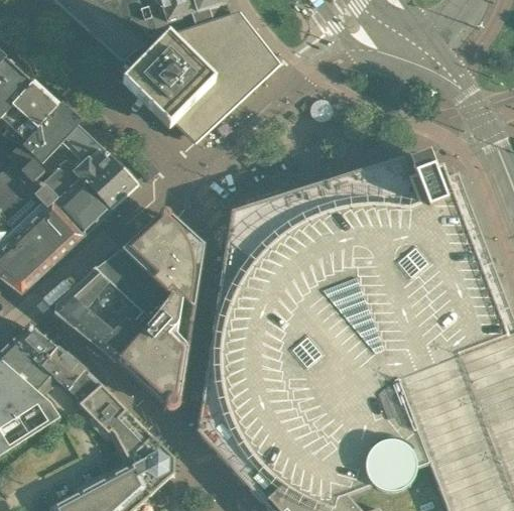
[(58,0),(96,34),(126,60),(157,37),(225,14),(221,0),(58,0)]
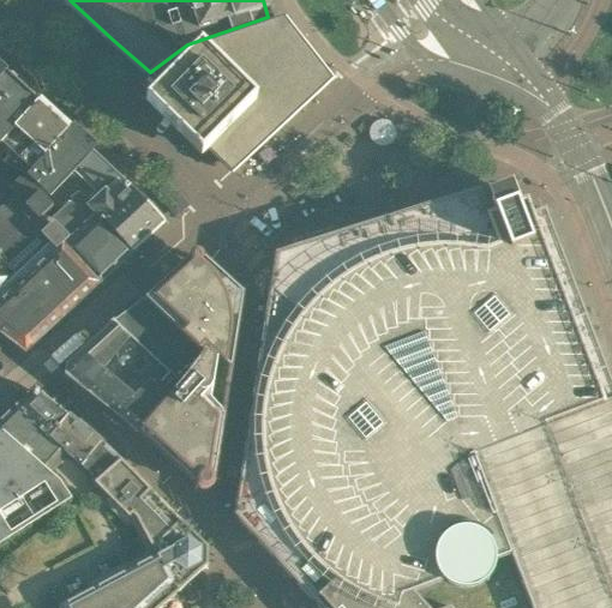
[(275,14),(268,17),(187,44),(150,72),(160,82),(233,154),(279,112),(276,109),(294,92),(297,95),(321,73),(275,14)]
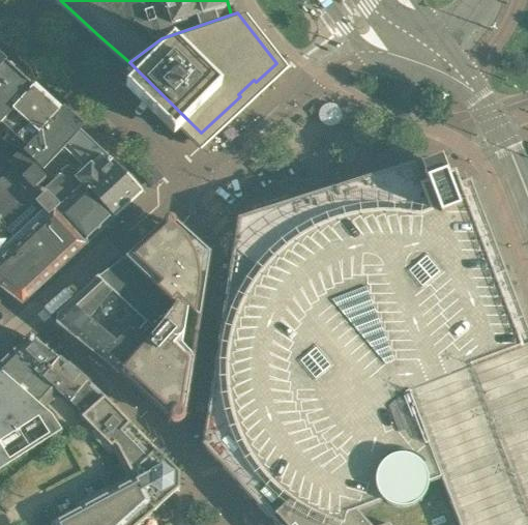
[(0,120),(34,83),(6,56),(0,62),(0,120)]
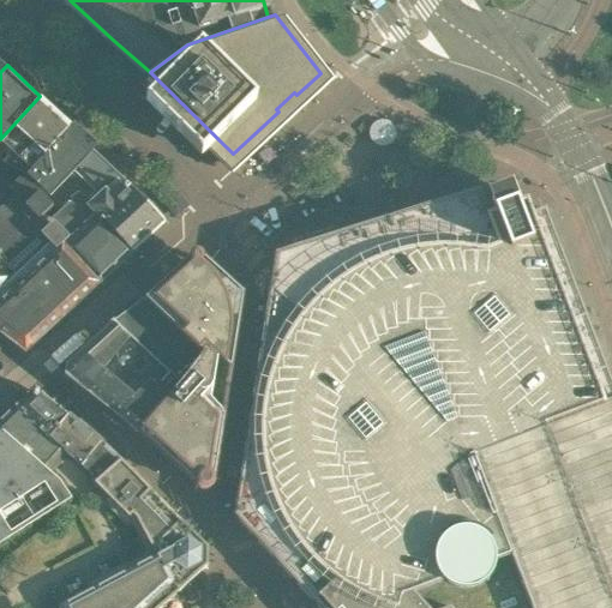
[(70,124),(40,96),(0,139),(0,155),(4,157),(28,168),(70,124)]
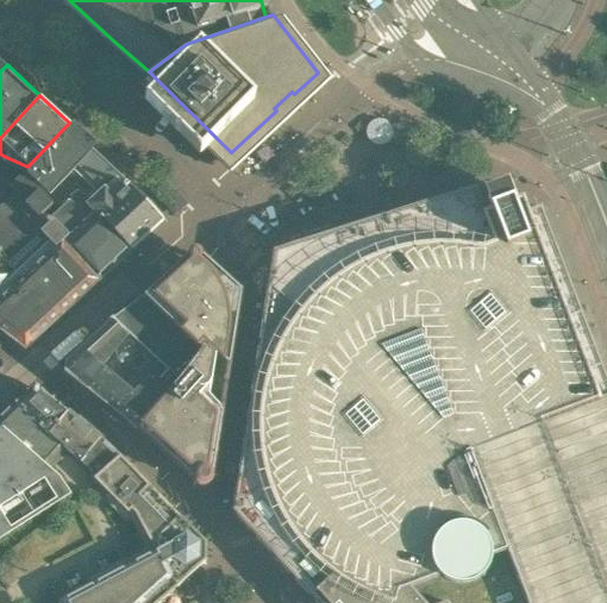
[(376,132),(382,133),(388,130),(389,125),(385,119),(380,118),(374,121),(373,127),(376,132)]
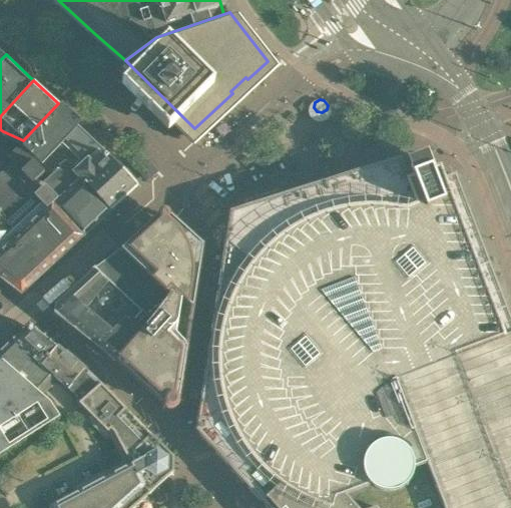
[(29,146),(43,159),(79,121),(59,102),(58,103),(23,140),(29,146)]
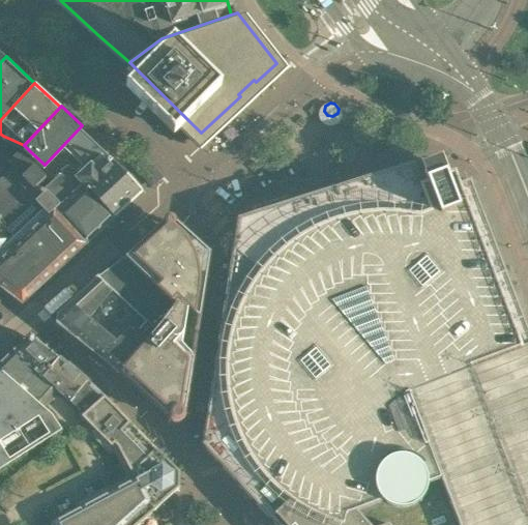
[(114,155),(82,125),(45,165),(47,167),(58,176),(69,165),(115,213),(144,187),(114,155)]
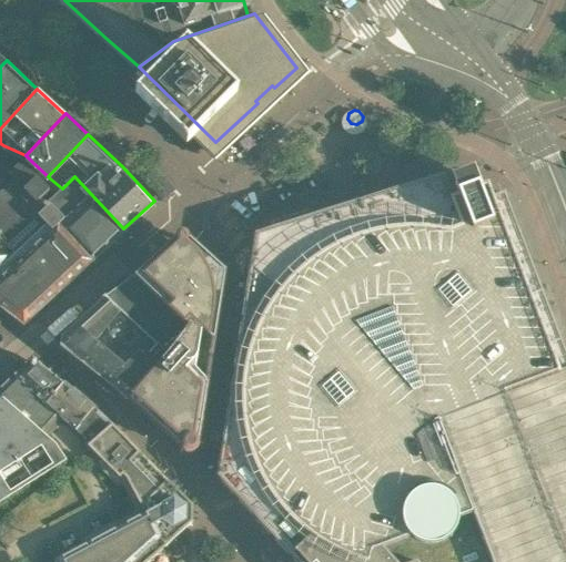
[(0,300),(26,320),(30,316),(93,257),(60,222),(66,216),(54,205),(48,202),(48,201),(40,196),(51,186),(38,174),(33,169),(19,161),(10,170),(0,157),(0,300)]
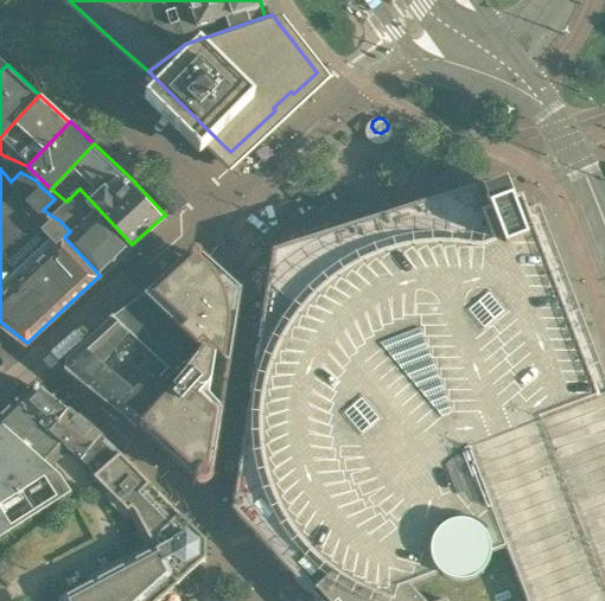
[(322,600),(526,600),(511,564),(491,510),(465,443),(522,423),(554,411),(604,391),(604,371),(587,325),(584,318),(540,202),(527,206),(521,193),(514,197),(509,185),(486,193),(490,205),(484,208),(476,183),(420,199),(309,235),(294,240),(294,238),(293,238),(273,245),(269,268),(271,268),(234,505),(322,600)]
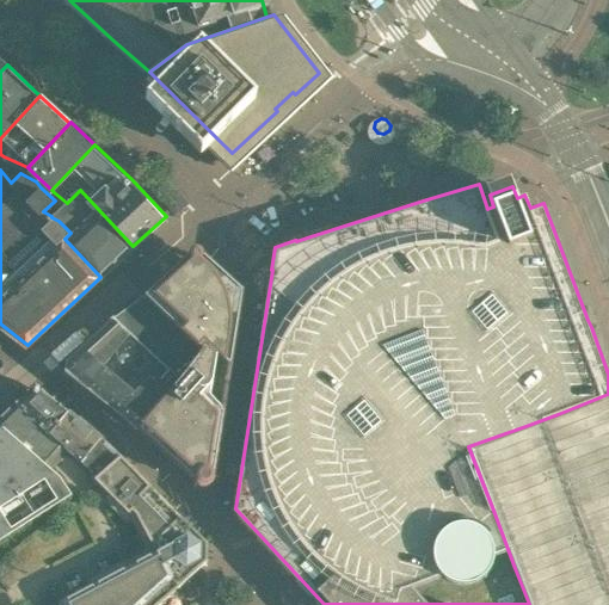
[(65,239),(100,277),(133,246),(80,190),(67,203),(51,216),(51,217),(59,221),(71,233),(65,239)]
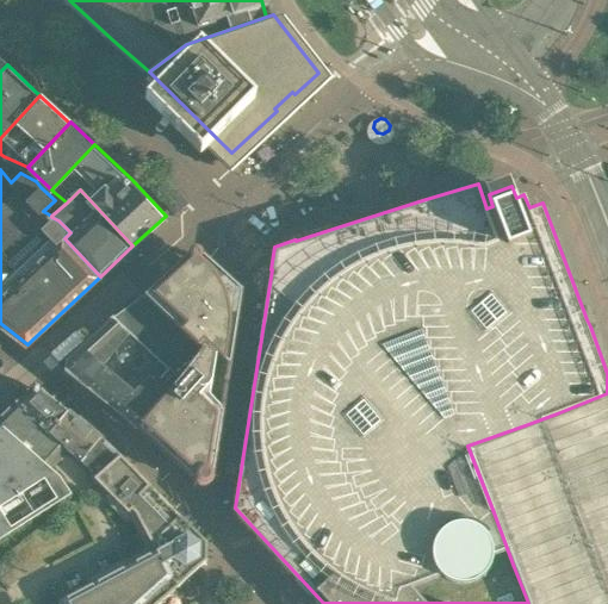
[(205,348),(180,377),(138,424),(141,427),(197,478),(198,478),(200,480),(204,481),(209,480),(211,478),(213,474),(213,472),(215,472),(243,287),(237,282),(203,251),(203,250),(202,249),(200,248),(199,247),(198,247),(196,247),(193,247),(192,248),(191,249),(190,251),(147,292),(147,291),(144,293),(205,348)]
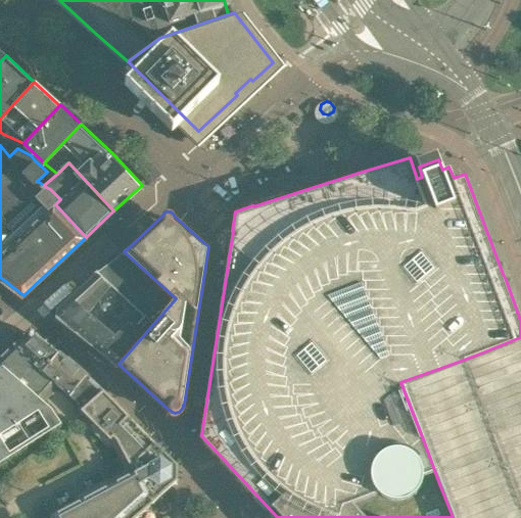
[(99,270),(97,271),(154,323),(176,298),(124,251),(99,270)]
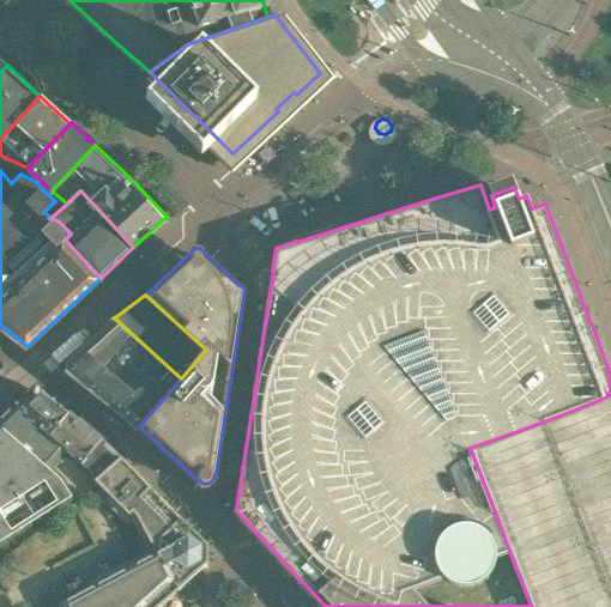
[(68,370),(139,426),(181,378),(114,317),(68,359),(68,370)]
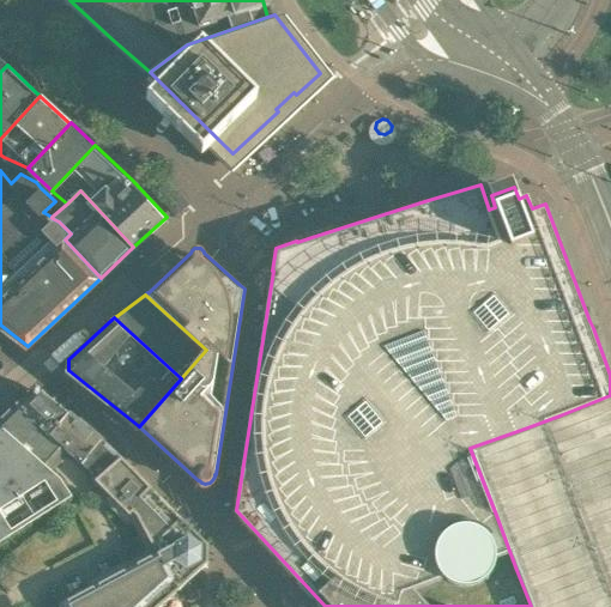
[(70,411),(41,387),(40,386),(36,383),(32,386),(32,387),(16,404),(50,433),(70,411)]
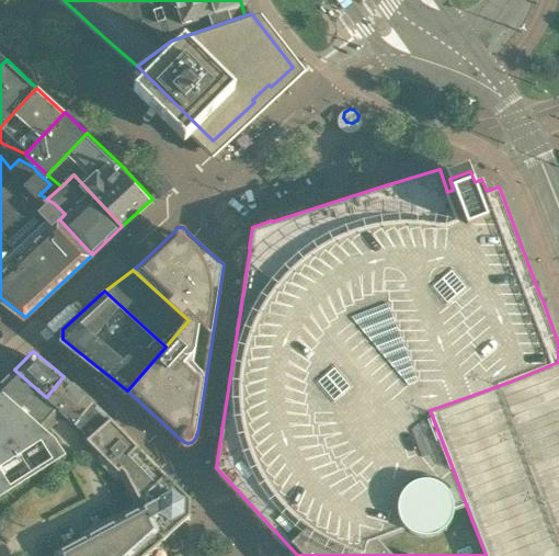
[(558,362),(512,381),(482,392),(430,410),(454,472),(472,522),(486,555),(558,555),(558,362)]
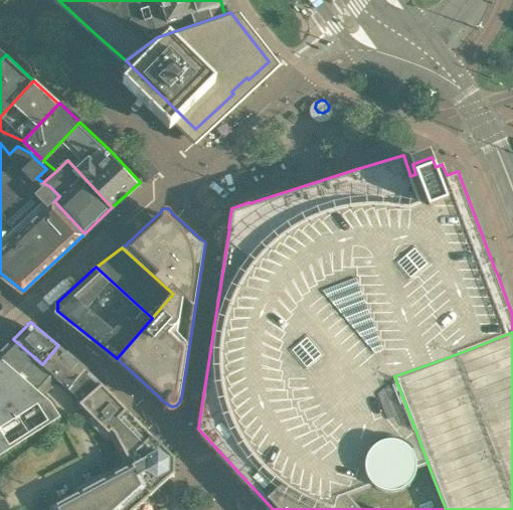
[(13,339),(0,351),(0,354),(41,390),(54,375),(42,364),(13,339)]
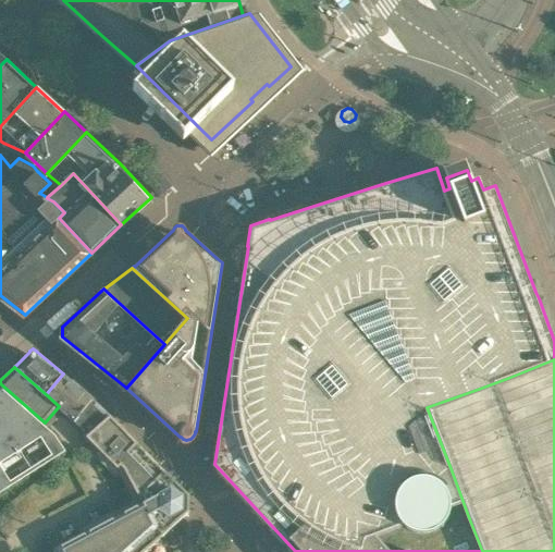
[(63,373),(46,394),(59,406),(75,420),(93,399),(63,373)]
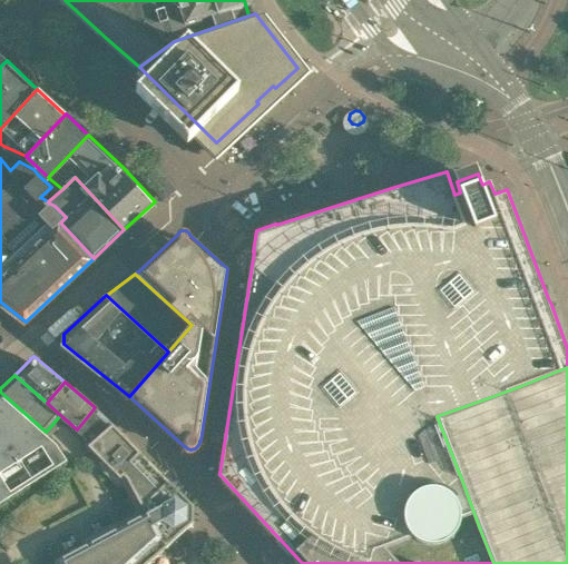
[(0,392),(0,505),(69,461),(56,442),(46,432),(0,392)]
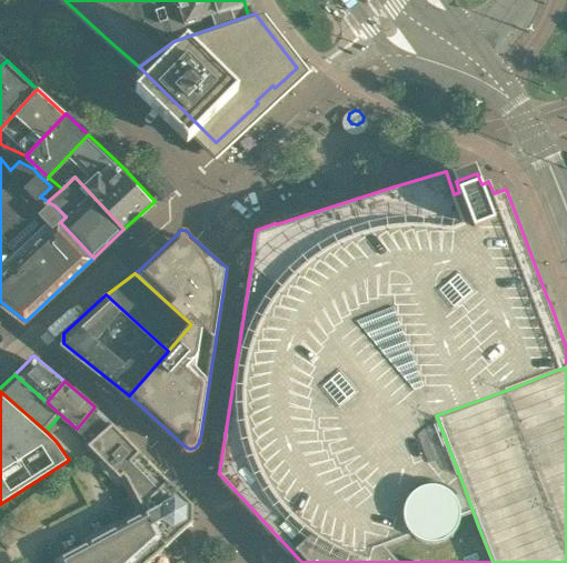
[(93,442),(113,424),(95,406),(77,429),(93,442)]
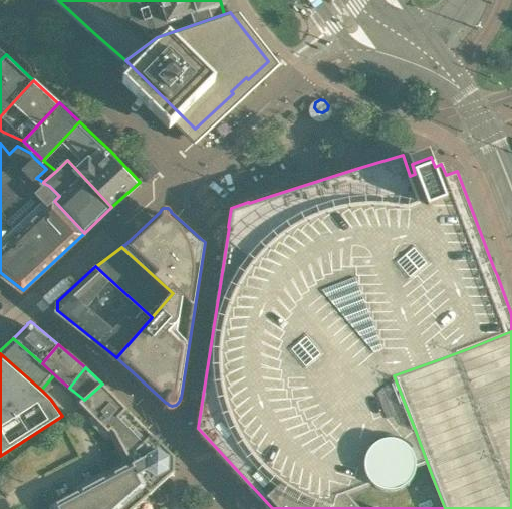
[(0,508),(130,508),(174,470),(175,456),(102,384),(84,400),(69,388),(54,374),(41,390),(50,399),(62,416),(0,456),(0,508)]
